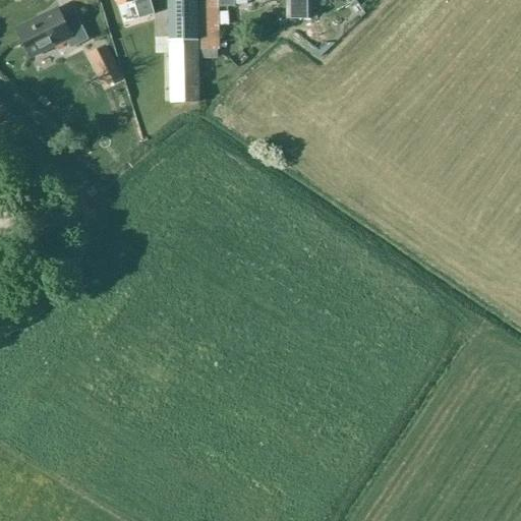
[(150,0),(149,0),(115,0),(118,6),(130,2),(134,17),(153,11),(150,0)]
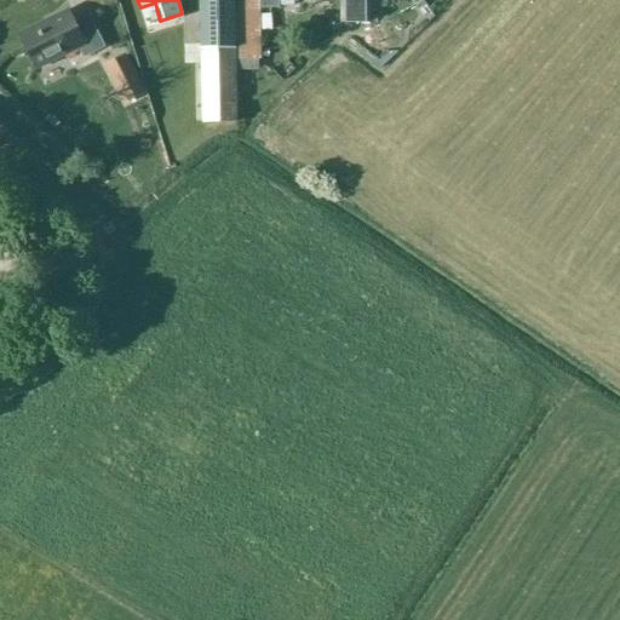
[(237,121),(234,0),(200,0),(202,122),(237,121)]
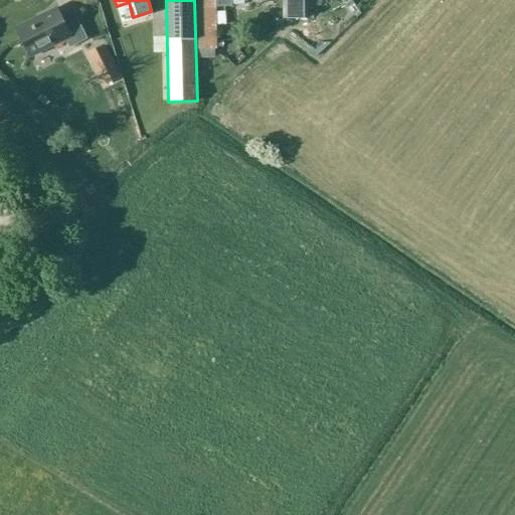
[(215,6),(230,5),(230,0),(196,0),(197,57),(213,57),(213,48),(217,48),(215,6)]
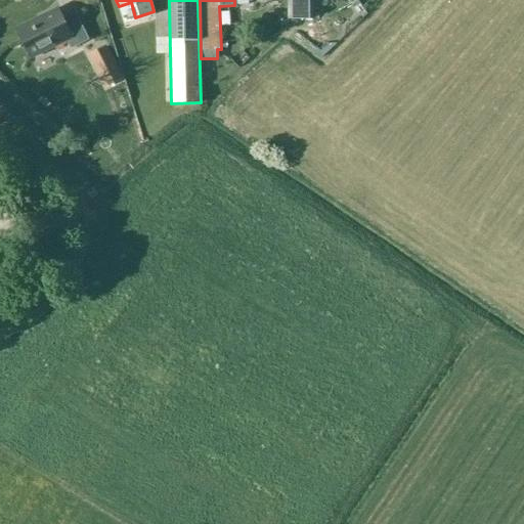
[(287,0),(288,18),(313,18),(312,0),(287,0)]
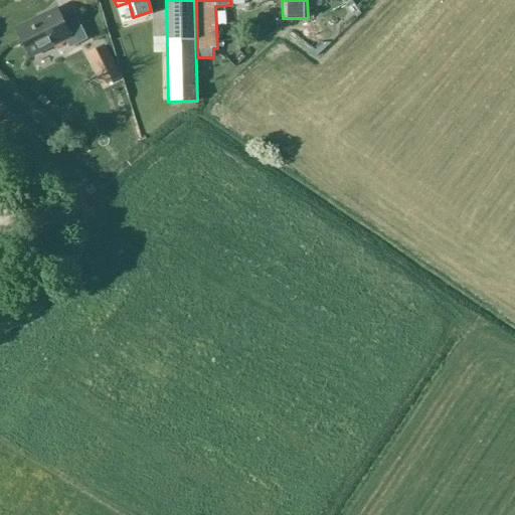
[(73,12),(61,18),(57,11),(33,23),(32,20),(16,28),(30,57),(65,39),(69,47),(87,39),(73,12)]
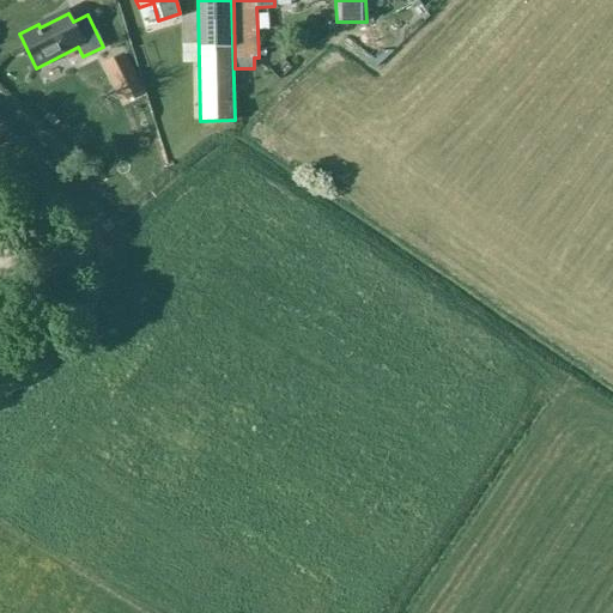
[(80,62),(85,72),(86,71),(95,87),(107,82),(95,55),(80,62)]
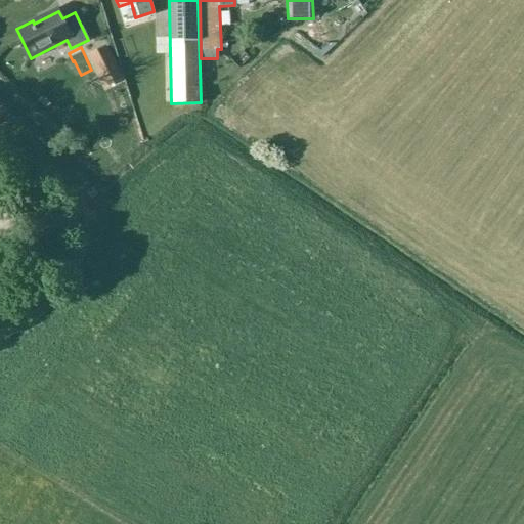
All buildings are outlined.
